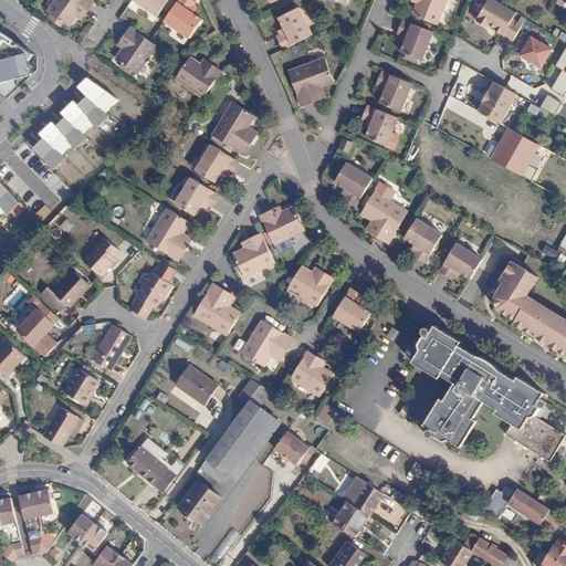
[(51,0),(46,7),(51,9),(48,13),(59,22),(62,18),(66,21),(76,7),(82,10),(88,0),(51,0)]
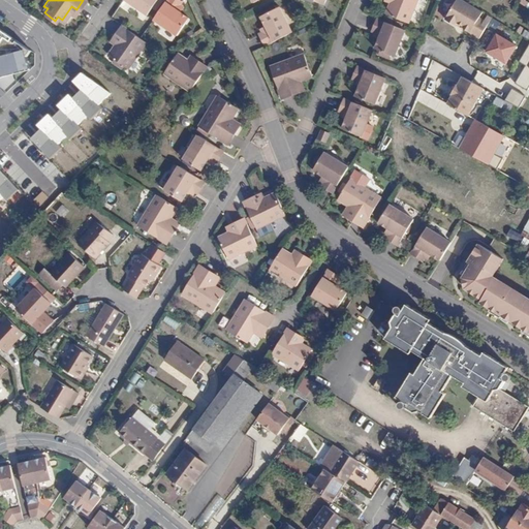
[(128,0),(146,11),(153,0),(128,0)]
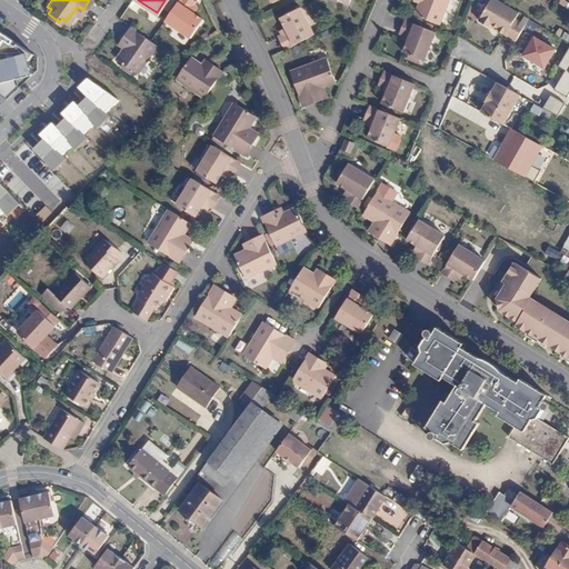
[(190,0),(173,0),(162,17),(188,35),(202,16),(188,6),(190,0)]
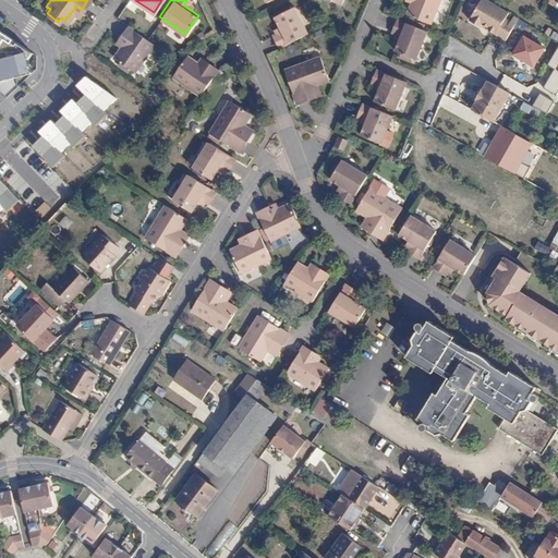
[(432,24),(441,0),(414,0),(410,14),(432,24)]
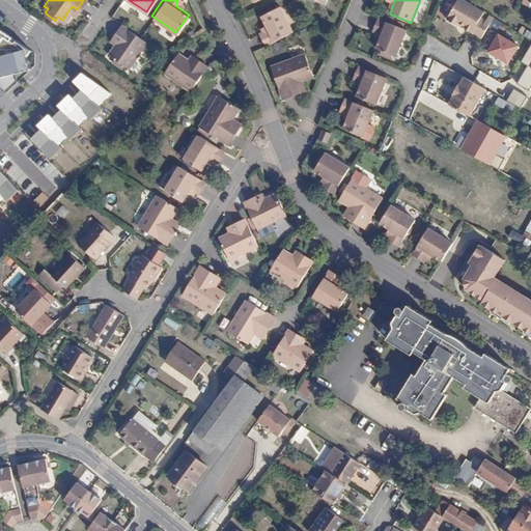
[(463,0),(459,0),(448,20),(481,39),(494,17),(463,0)]
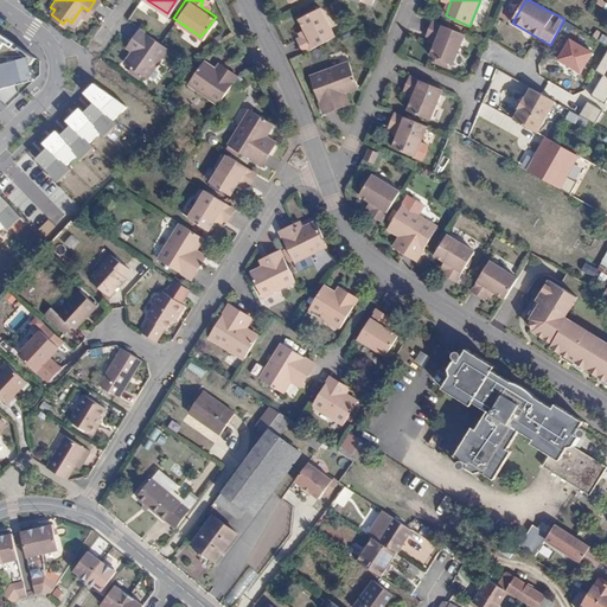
[(308,48),(339,31),(324,1),(304,12),(311,27),(300,33),(308,48)]
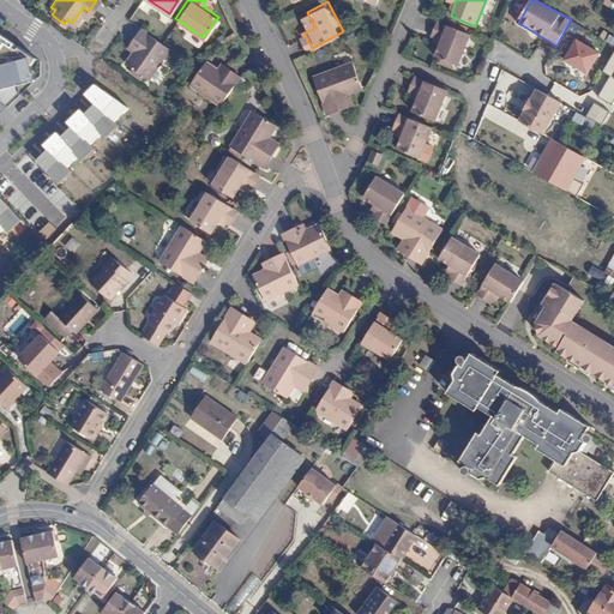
[(470,35),(439,22),(433,35),(443,40),(437,54),(458,64),(470,35)]
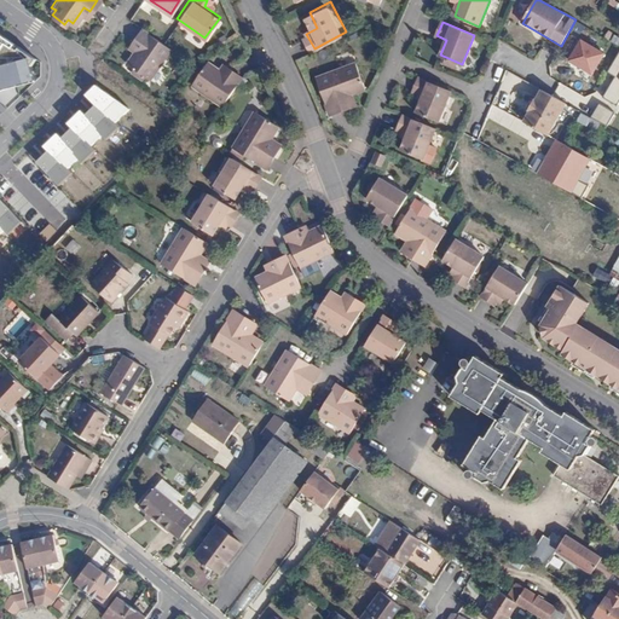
[(148,77),(169,47),(142,28),(132,40),(138,45),(125,61),(148,77)]
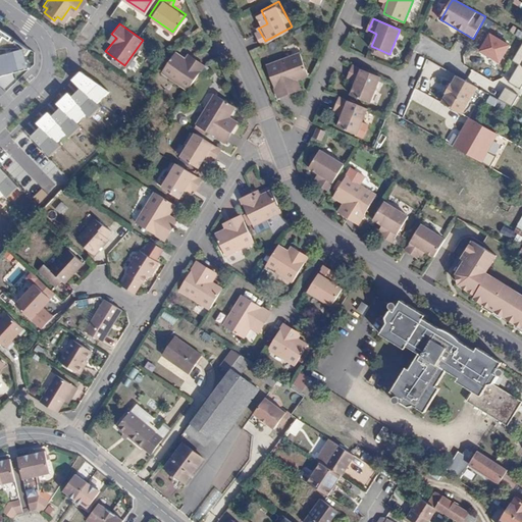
[(0,24),(0,89),(5,93),(32,65),(31,47),(0,24)]
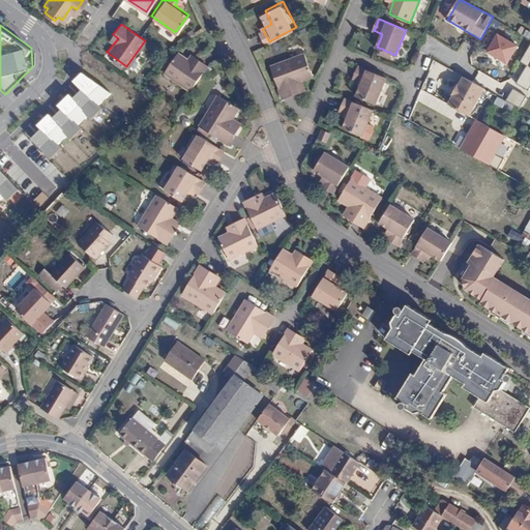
[(509,65),(519,45),(495,34),(487,55),(509,65)]
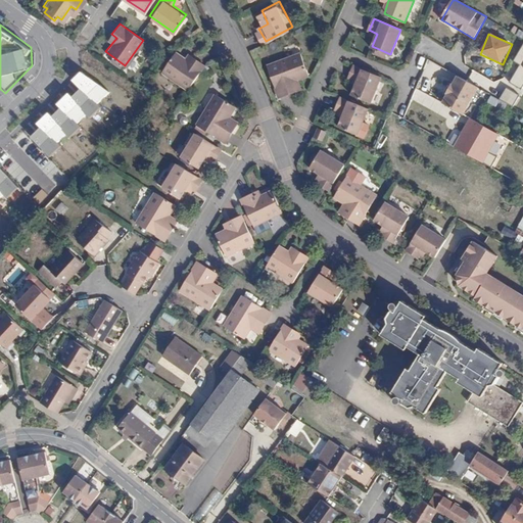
[(522,42),(521,41),(512,60),(518,64),(510,81),(521,88),(522,84),(522,42)]
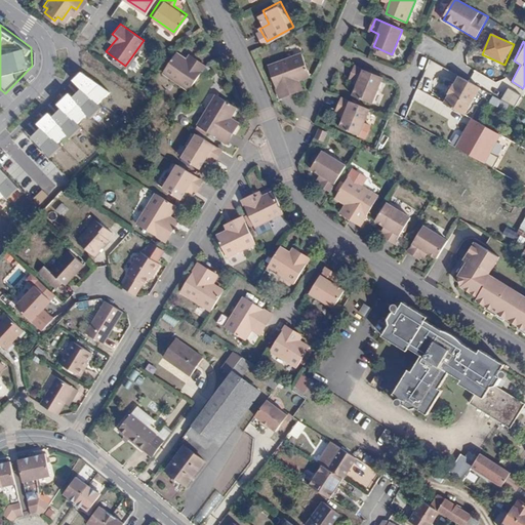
[(173,51),(160,71),(186,89),(203,65),(191,56),(188,61),(173,51)]
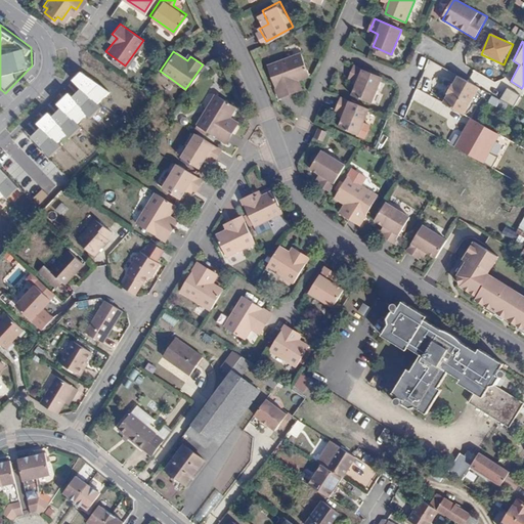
[(307,75),(300,53),(267,63),(277,96),(295,90),(291,80),(307,75)]
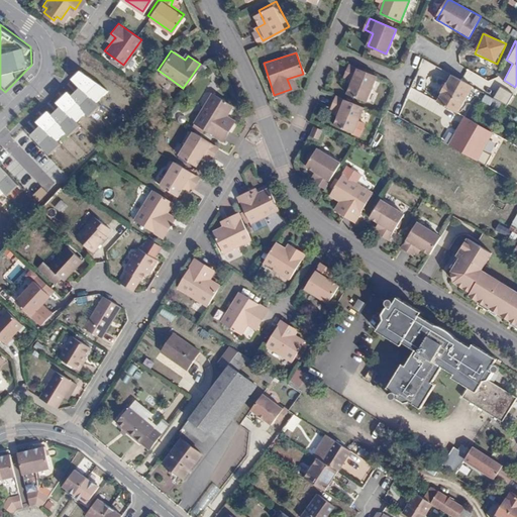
[(375,75),(346,64),(342,75),(350,79),(345,92),(365,100),(375,75)]
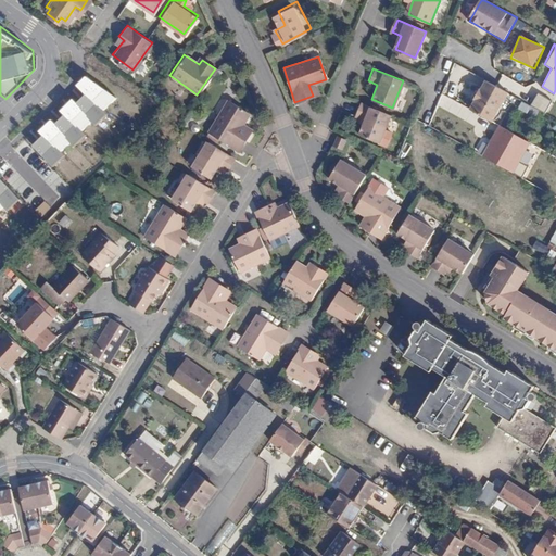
[(487,83),(480,93),(478,92),(474,101),(476,102),(471,110),(492,122),(507,95),(487,83)]
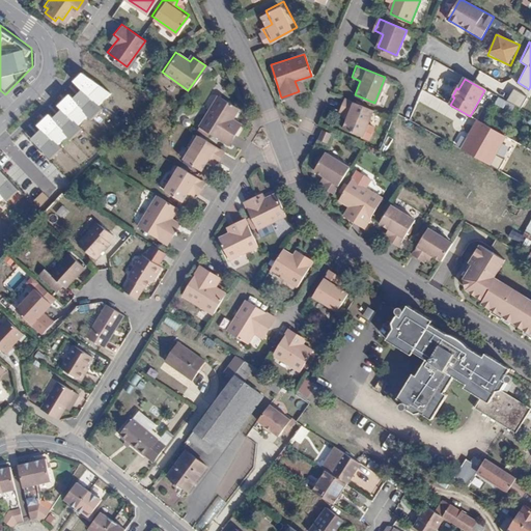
[(507,101),(521,108),(527,96),(513,89),(507,101)]
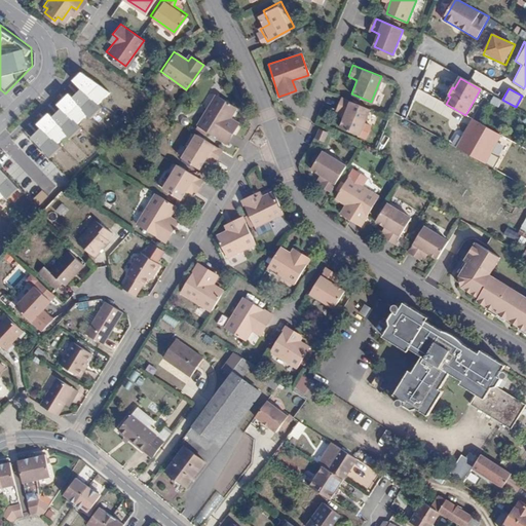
[(216,91),(196,123),(225,141),(235,125),(225,119),(234,104),(216,91)]
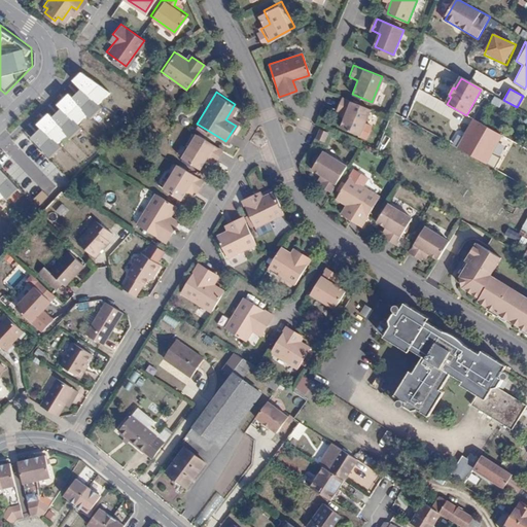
[(369,108),(341,97),(337,108),(344,112),(338,126),(358,134),(369,108)]
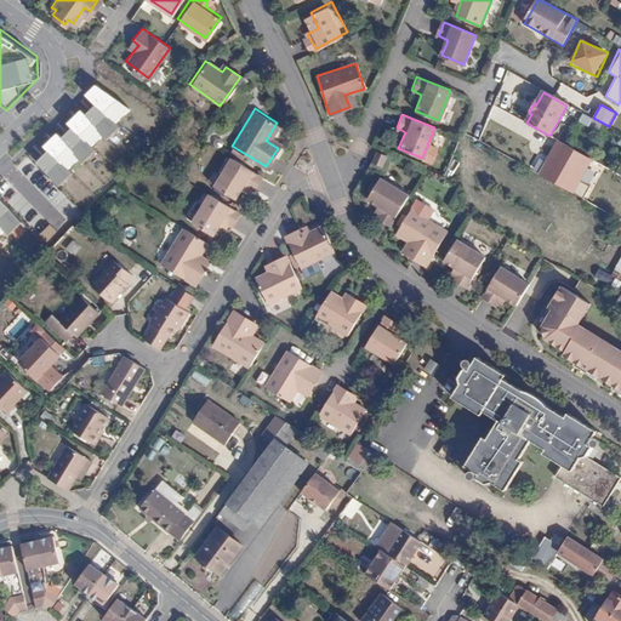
[(590,126),(593,118),(584,114),(580,121),(590,126)]
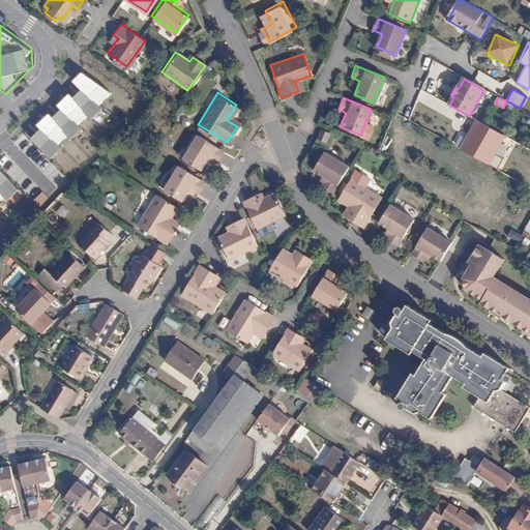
[(506,139),(477,122),(461,149),(490,167),(506,139)]
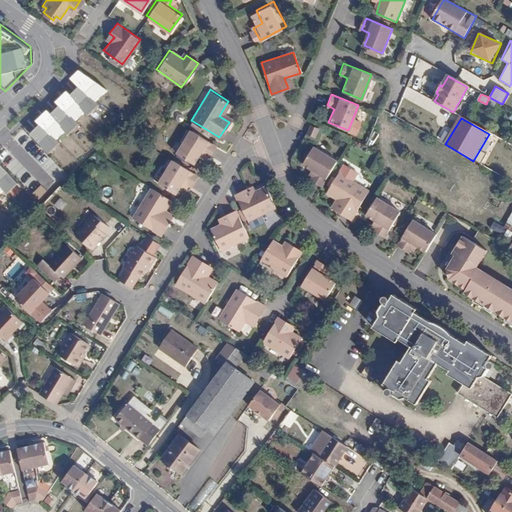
[(311,126),(307,135),(315,139),(319,129),(311,126)]
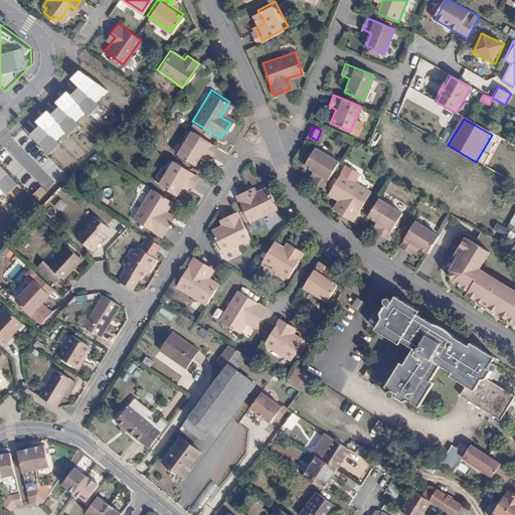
[(217,145),(190,129),(175,154),(194,165),(202,153),(209,157),(217,145)]
